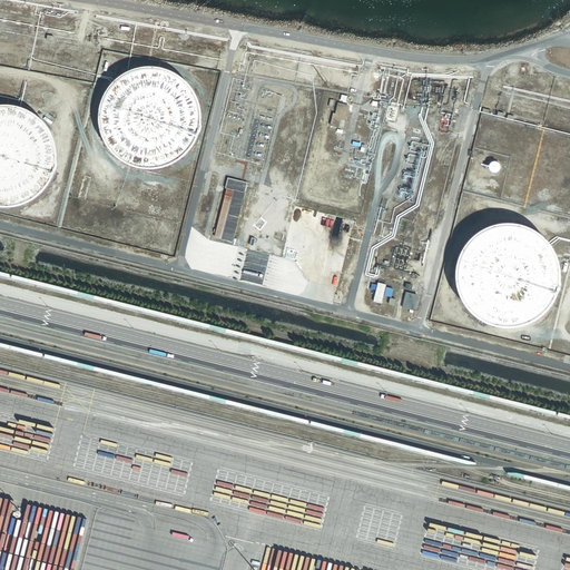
[(165,68),(160,67),(159,67),(155,66),(150,66),(146,66),(140,66),(135,68),(130,69),(127,70),(123,72),(117,76),(112,80),(109,84),(106,87),(104,91),(101,97),(99,100),(98,106),(97,109),(97,115),(97,121),(98,127),(98,130),(100,135),(102,140),(105,145),(108,149),(112,154),(116,157),(119,159),(125,163),(128,165),(133,166),(138,167),(144,168),(149,168),(154,168),(158,167),(163,167),(169,165),(172,164),(175,161),(177,159),(182,157),(185,154),(188,150),(192,145),(195,139),(196,136),(198,131),(199,127),(199,121),(199,118),(199,114),(199,109),(198,105),(196,99),(195,95),(192,89),(188,85),(185,80),(179,76),(175,74),(170,70),(165,68)]
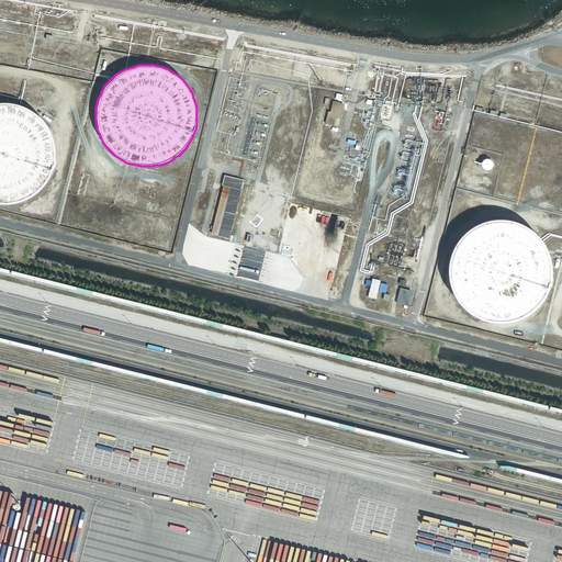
[(345,104),(334,102),(332,112),(328,112),(325,124),(334,126),(335,125),(336,117),(341,119),(345,104)]
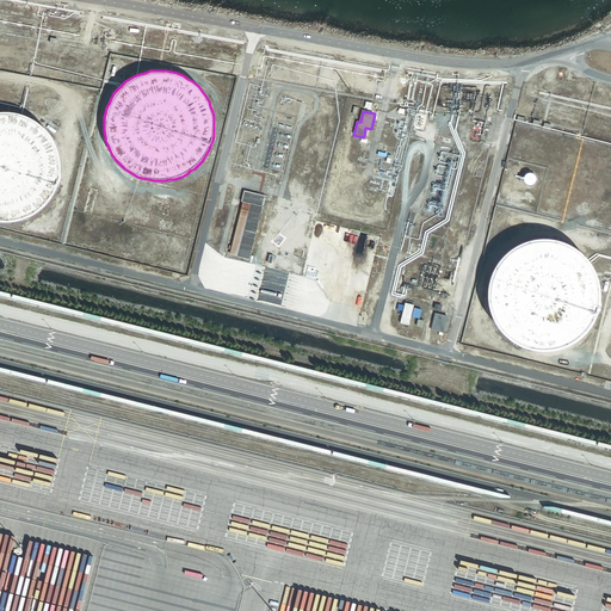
[(23,116),(18,115),(17,115),(12,113),(7,113),(2,113),(0,113),(0,223),(2,224),(8,224),(13,223),(18,222),(23,221),(29,218),(35,216),(39,213),(43,209),(45,207),(49,203),(51,198),(54,193),(56,190),(57,186),(59,181),(60,177),(60,172),(60,166),(60,160),(59,154),(57,149),(54,143),(51,140),(48,134),(44,130),(41,127),(37,123),(32,121),(29,118),(23,116)]
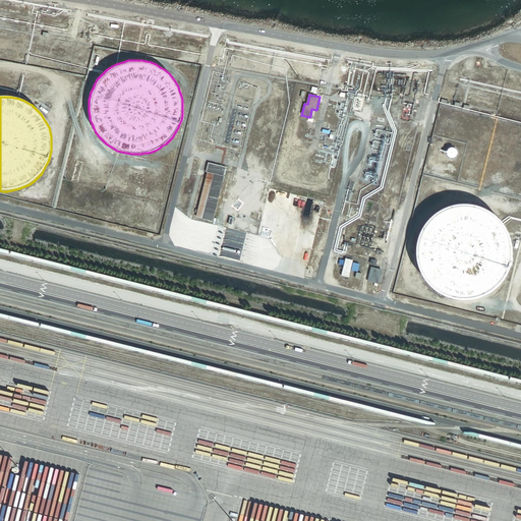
[(447,152),(447,154),(447,156),(448,157),(449,158),(451,158),(452,158),(453,158),(454,157),(455,157),(456,156),(456,155),(457,154),(456,151),(456,150),(455,149),(454,149),(453,148),(452,148),(451,148),(450,148),(448,149),(447,151),(447,152)]
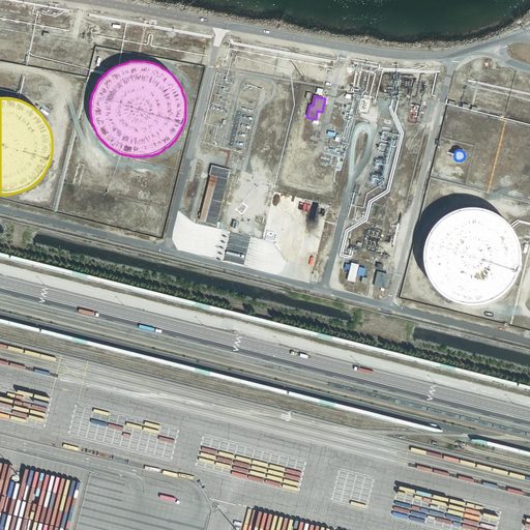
[(231,171),(211,166),(209,175),(211,176),(210,180),(212,180),(206,205),(207,205),(203,223),(217,226),(231,171)]
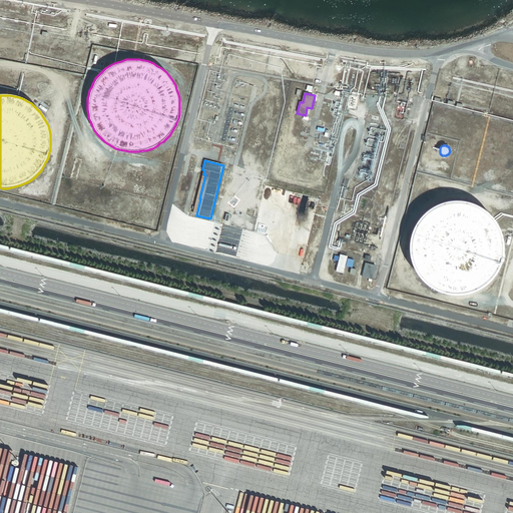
[(203,174),(204,170),(202,169),(191,213),(196,215),(200,198),(199,198),(205,174),(203,174)]
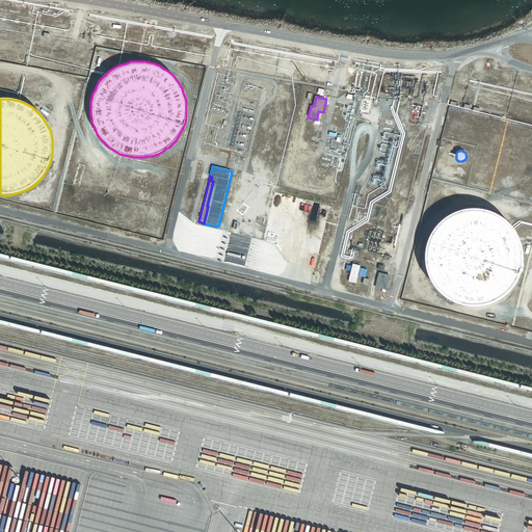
[(433,229),(430,233),(428,237),(426,242),(425,246),(424,251),(424,256),(424,261),(425,266),(426,271),(428,275),(430,280),(432,284),(435,288),(439,291),(443,295),(446,297),(450,300),(455,302),(459,303),(463,304),(469,306),(474,306),(478,306),(483,304),(487,303),(493,301),(497,300),(500,298),(504,295),(508,291),(511,288),(514,284),(516,281),(519,275),(521,271),(522,266),(523,262),(523,257),(523,253),(522,247),(521,243),(519,238),(517,234),(514,230),(511,225),(509,222),(505,218),(502,216),(497,213),(493,211),(487,209),(483,208),(478,208),(474,207),(469,208),(463,208),(459,209),(455,211),(451,213),(447,215),(443,217),(440,221),(436,224),(433,229)]
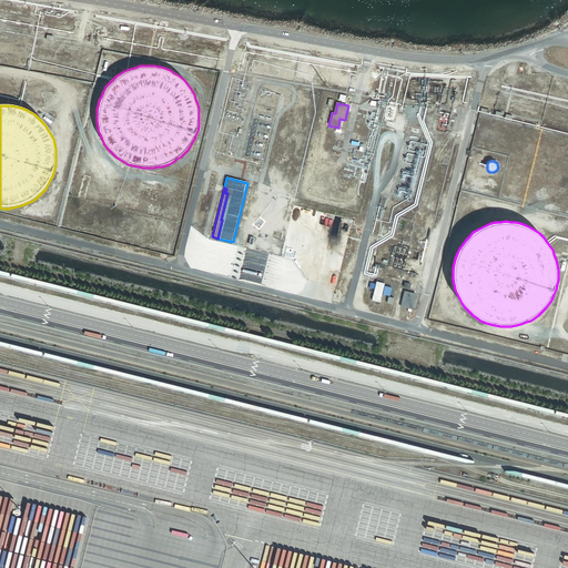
[(416,294),(405,291),(402,306),(413,308),(416,294)]
